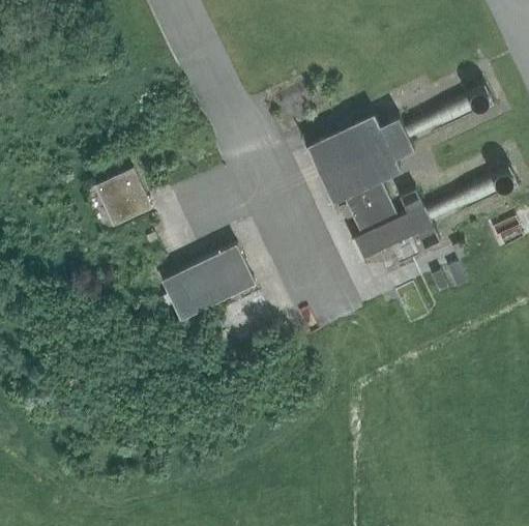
[(440,244),(431,225),(415,192),(400,200),(407,215),(398,220),(379,180),(400,170),(393,156),(400,153),(402,158),(415,152),(397,113),(383,119),(385,123),(379,126),(373,113),(347,125),(342,114),(330,120),(335,130),(305,144),(333,202),(342,198),(360,237),(354,240),(354,239),(351,241),(361,262),(363,261),(416,236),(423,252),(440,244)]
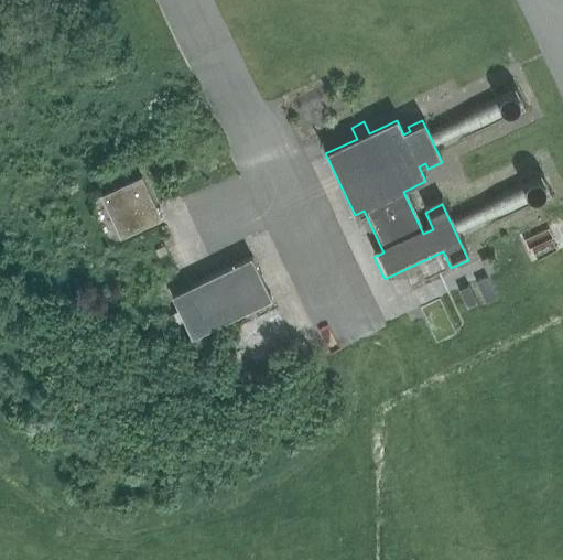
[(160,223),(154,211),(140,181),(100,201),(119,241),(160,223)]
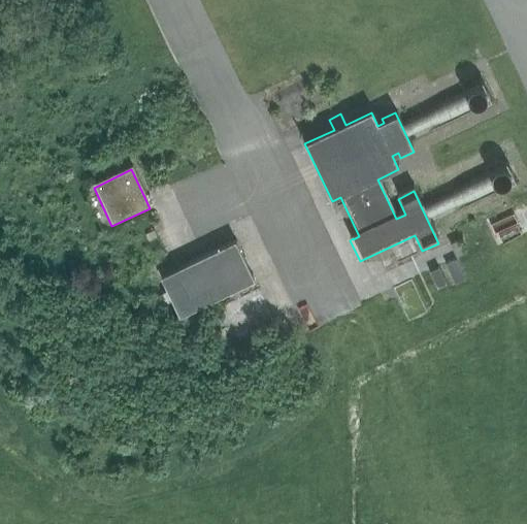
[(159,280),(178,320),(193,313),(193,312),(254,282),(235,243),(174,273),(173,272),(159,280)]
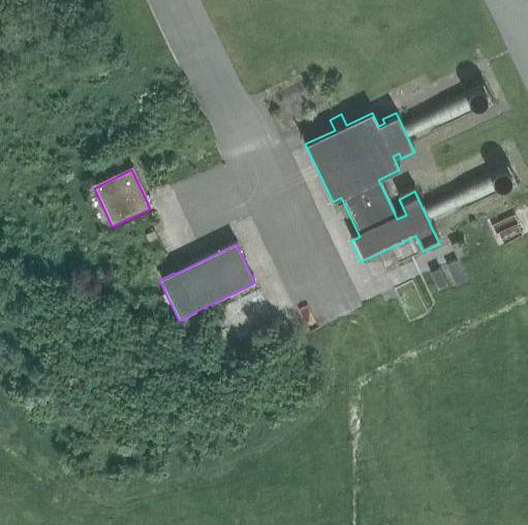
[(457,267),(446,271),(456,290),(466,286),(457,267)]
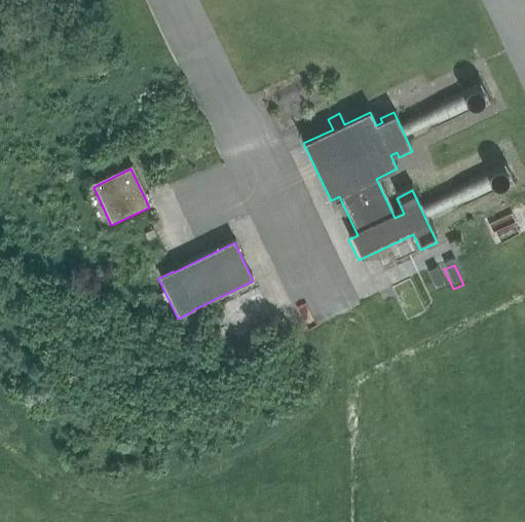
[(437,273),(428,277),(436,293),(444,289),(437,273)]
